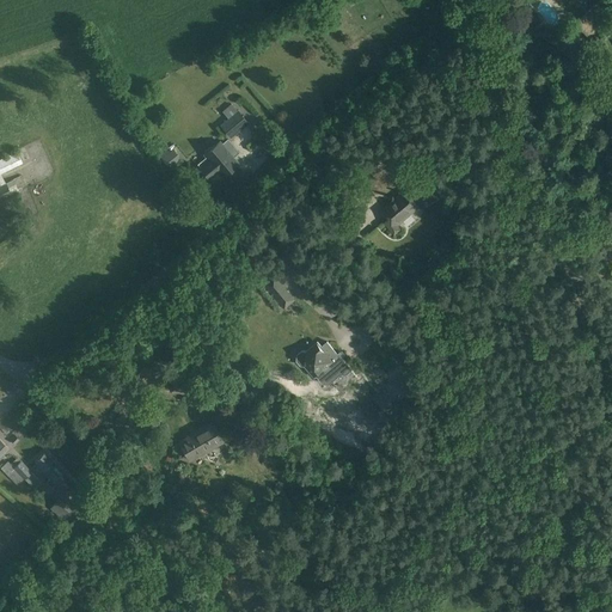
[(607,0),(599,0),(605,10),(611,6),(607,0)]
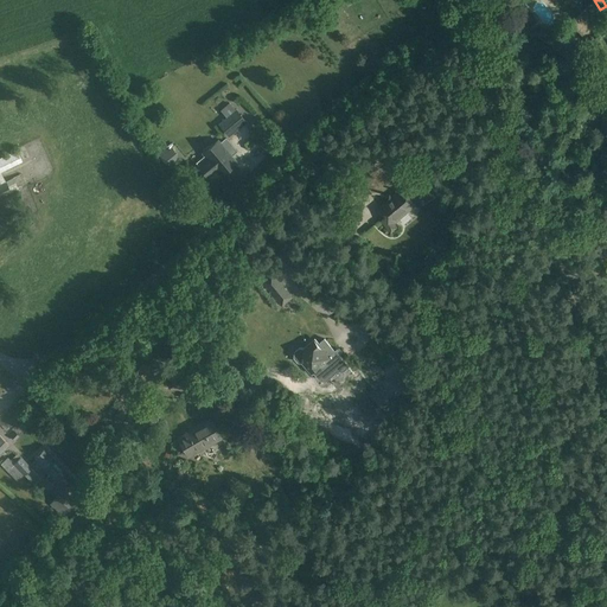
[(590,4),(570,23),(581,34),(601,14),(590,4)]
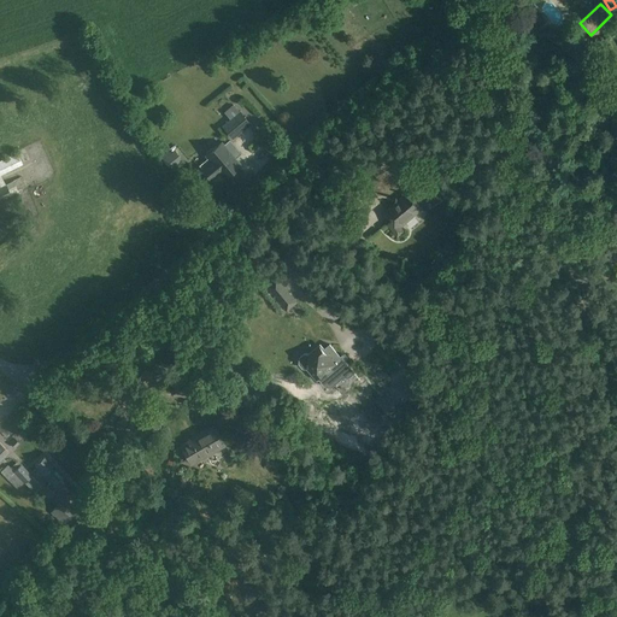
[(233,139),(251,124),(234,103),(224,111),(230,119),(222,127),(233,139)]
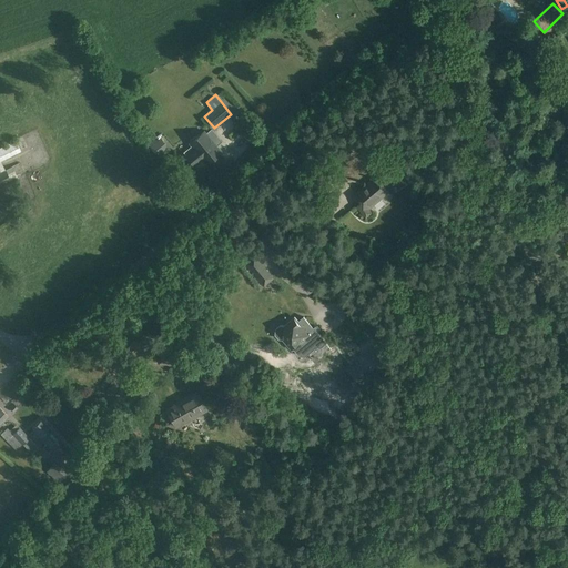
[(194,148),(185,155),(194,166),(203,159),(208,164),(221,153),(203,132),(195,139),(194,139),(190,142),(189,144),(191,145),(192,145),(194,148)]
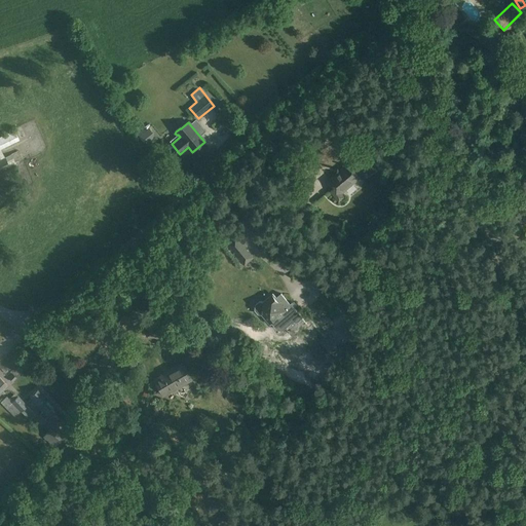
[(148,147),(157,140),(154,137),(155,136),(148,127),(145,130),(143,127),(137,133),(148,147)]
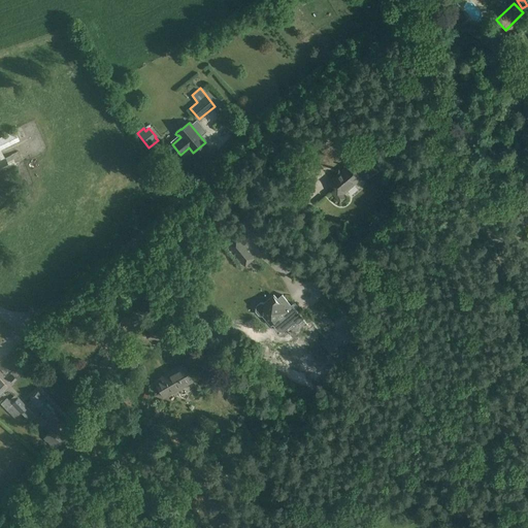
[(0,149),(1,149),(20,139),(14,130),(0,136),(0,149)]
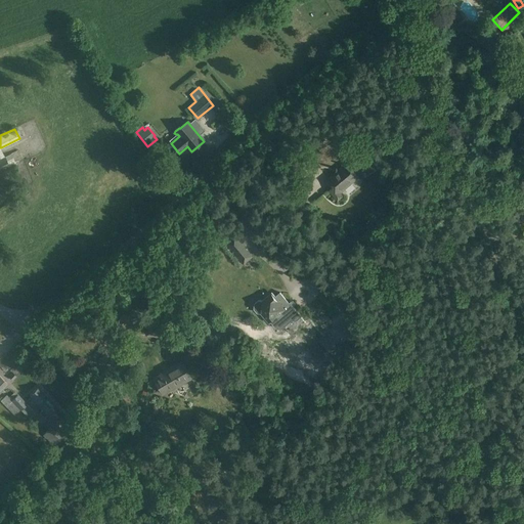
[(11,153),(5,156),(5,157),(0,159),(0,170),(16,163),(15,161),(11,153)]
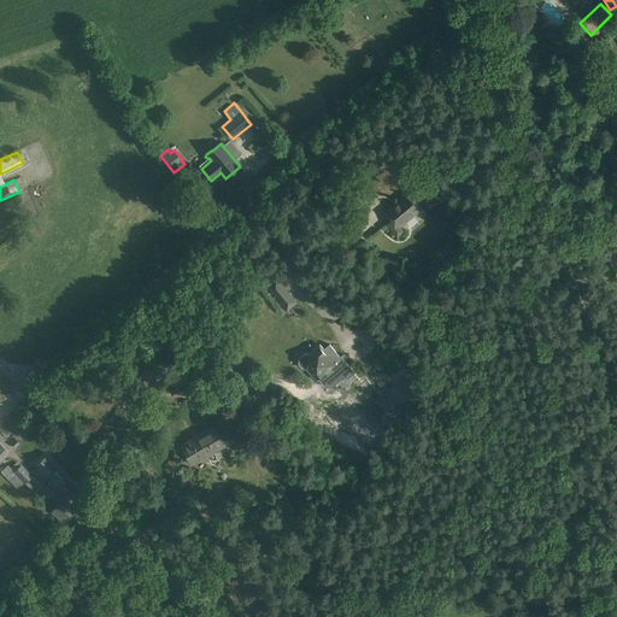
[(419,192),(415,197),(409,189),(386,209),(393,217),(387,222),(397,234),(404,229),(400,225),(428,201),(419,192)]
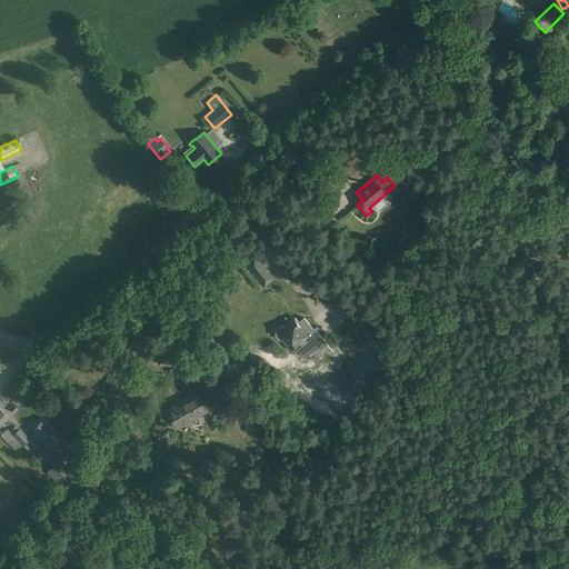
[(243,263),(256,278),(263,287),(273,279),(253,255),(243,263)]
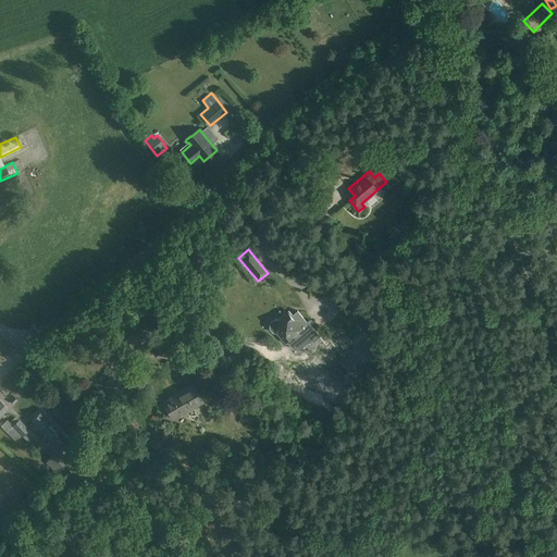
[(309,320),(307,322),(296,309),(291,313),(287,310),(279,318),(273,318),(269,321),(268,326),(271,331),(276,331),(284,339),(285,339),(292,347),(297,348),(307,339),(313,338),(319,334),(311,325),(313,323),(313,321),(311,319),(309,320)]
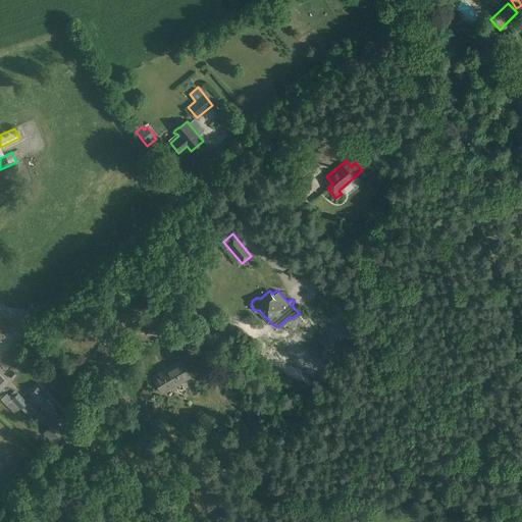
[(326,334),(320,340),(331,354),(338,348),(358,331),(347,318),(326,334)]
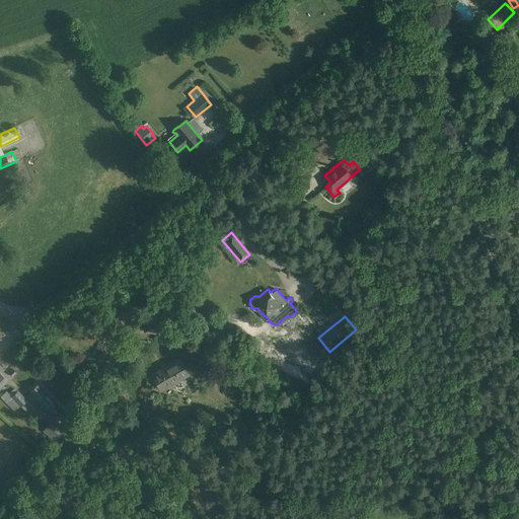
[(174,382),(190,374),(179,357),(159,369),(160,371),(152,375),(160,389),(173,381),(174,382)]
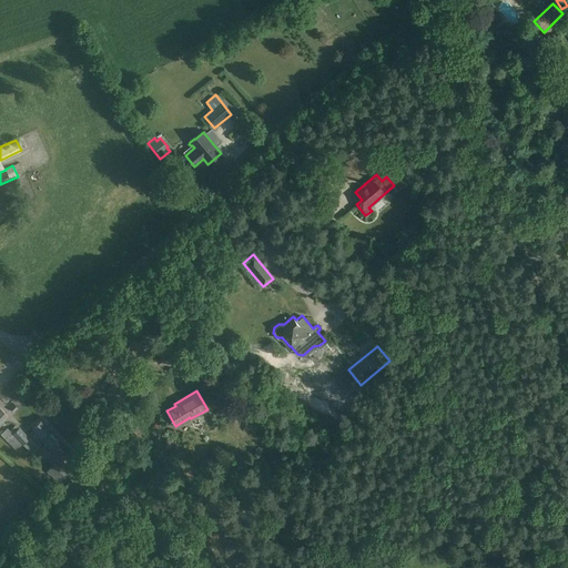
[(227,401),(231,398),(233,396),(230,392),(225,395),(223,396),(227,401)]
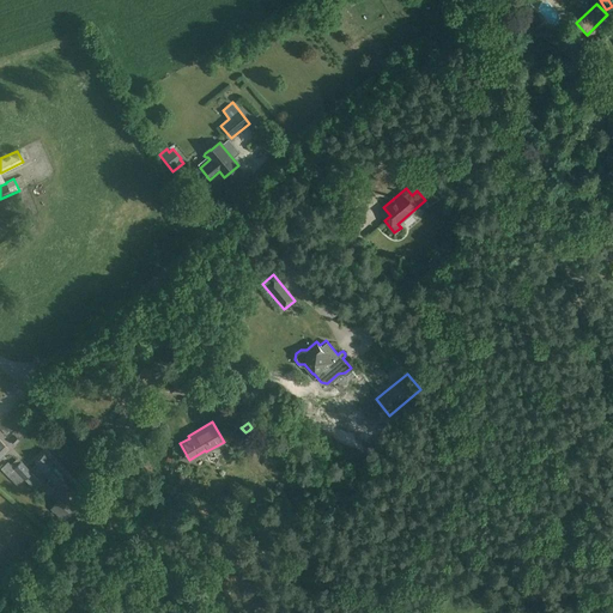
[(46,453),(35,462),(44,472),(50,479),(47,483),(52,489),(56,485),(58,486),(59,485),(68,478),(46,453)]
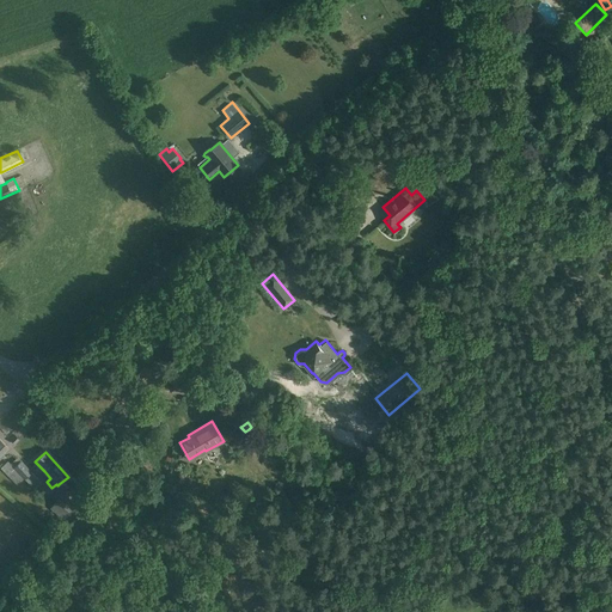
[(42,482),(22,459),(17,457),(10,463),(8,460),(1,467),(17,484),(25,477),(35,488),(42,482)]
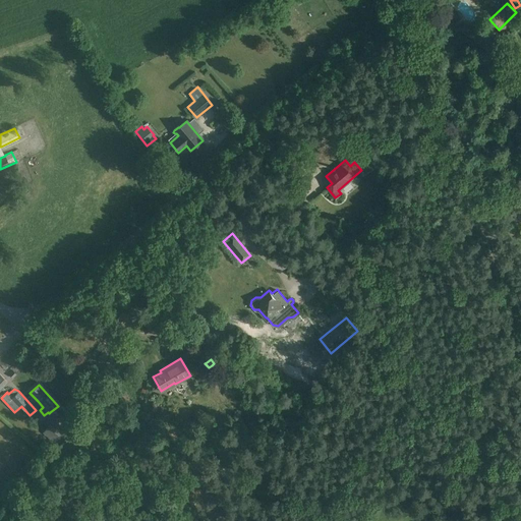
[(55,421),(44,433),(55,443),(65,430),(55,421)]
